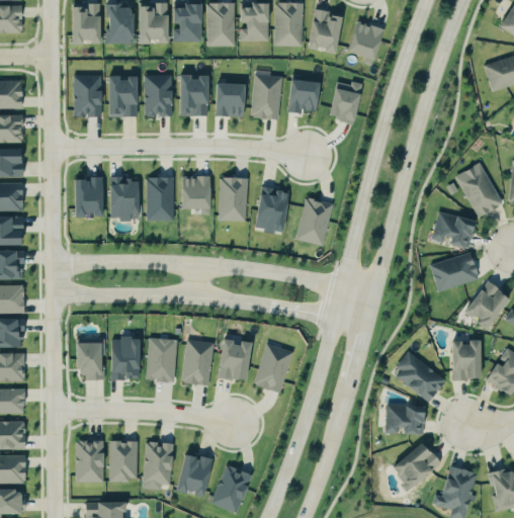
[(513,2),(512,1),(498,26),(513,35),(513,2)]
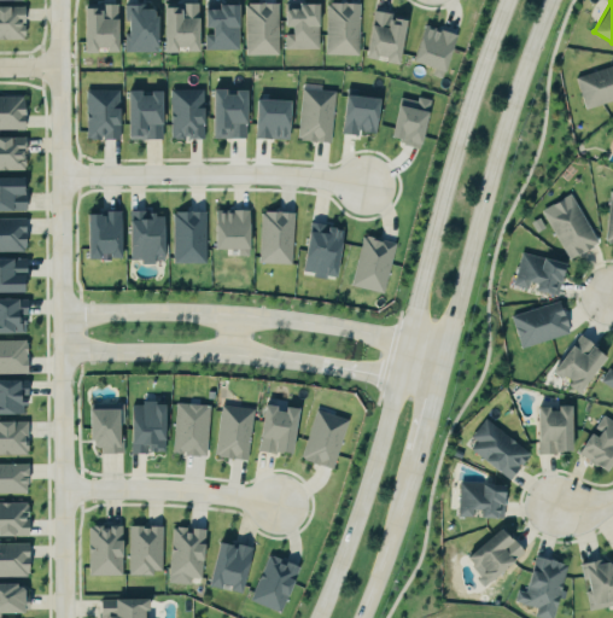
[(163,6),(164,51),(184,51),(184,50),(199,50),(198,3),(184,3),(184,6),(163,6)]
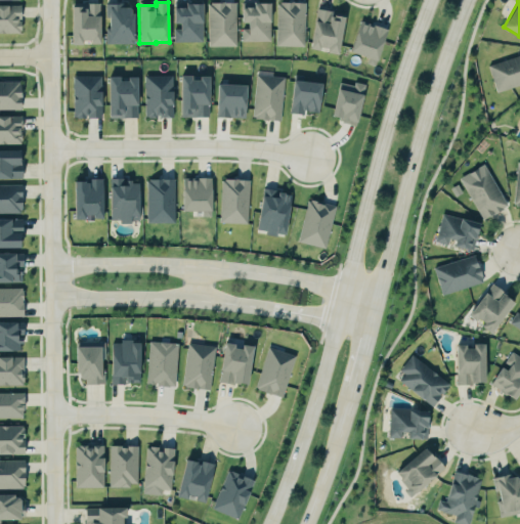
[(239,46),(239,2),(210,2),(211,46),(239,46)]
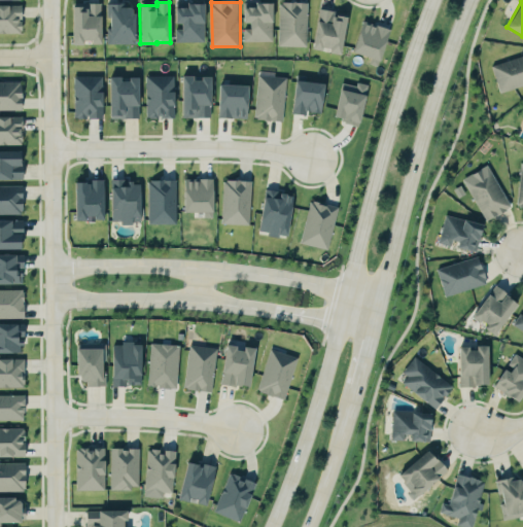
[(247,42),(274,41),(273,2),(253,2),(253,7),(243,7),(243,23),(247,23),(247,42)]
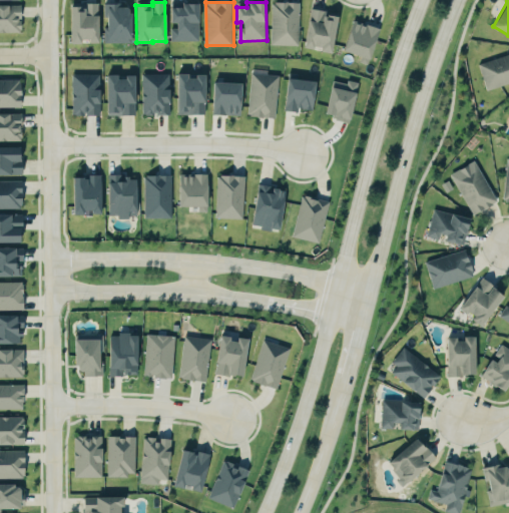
[(273,45),(301,45),(302,2),(274,2),(273,45)]
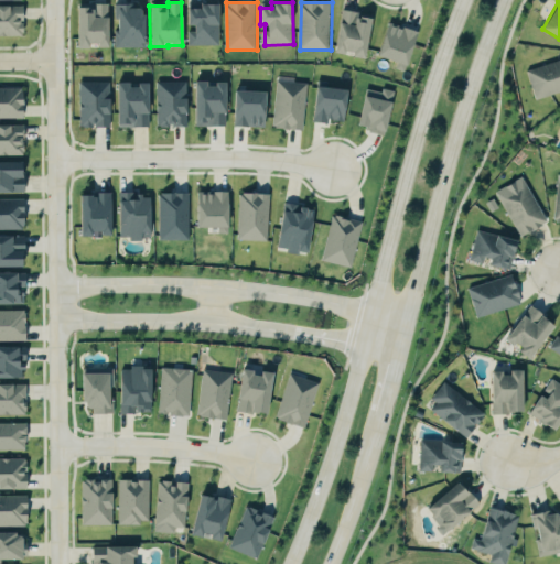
[(0,4),(0,35),(23,36),(24,20),(27,20),(27,6),(0,4)]
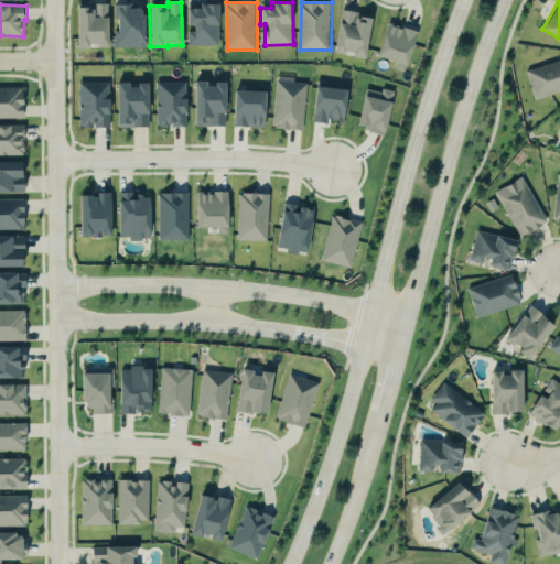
[(108,46),(108,4),(76,4),(77,47),(108,46)]
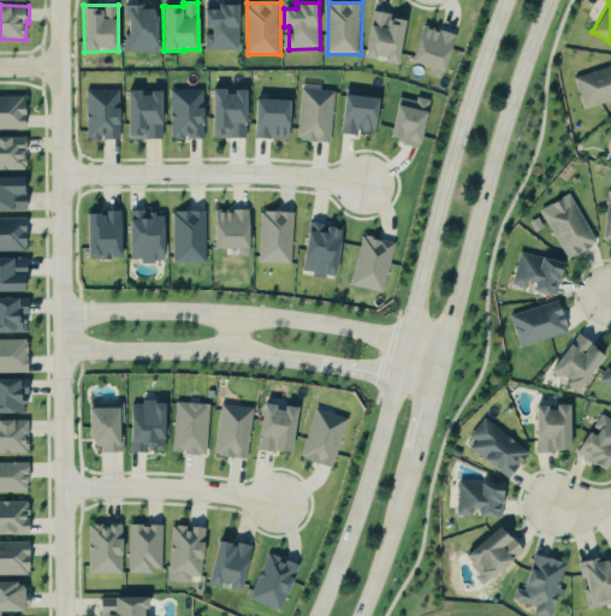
[(129,5),(128,51),(158,52),(158,5),(129,5)]
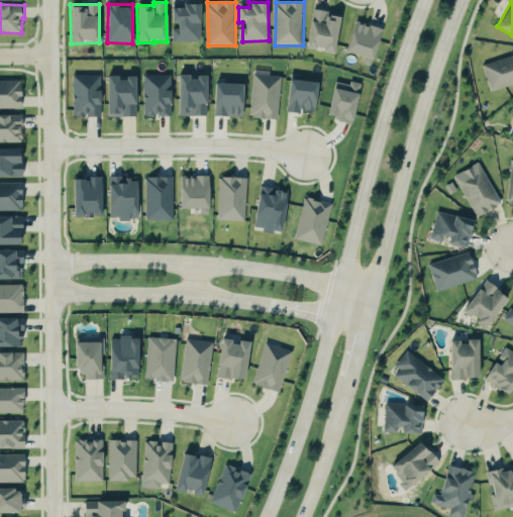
[(200,4),(171,4),(171,22),(175,22),(175,41),(201,40),(200,4)]
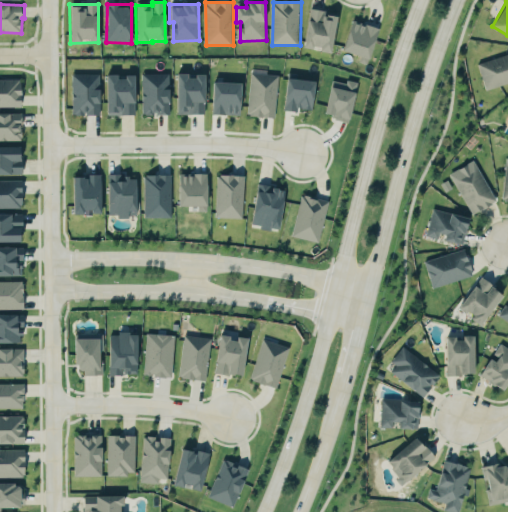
[(303,46),(320,49),(320,51),(331,53),(336,14),(313,11),(311,22),(307,21),(303,46)]
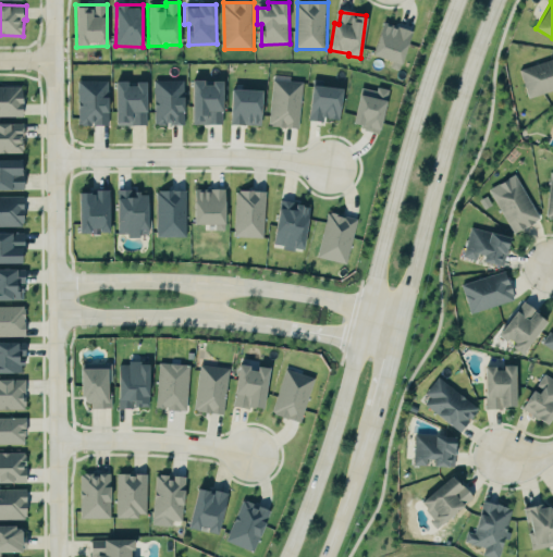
[(373,54),(403,64),(414,32),(384,21),(373,54)]
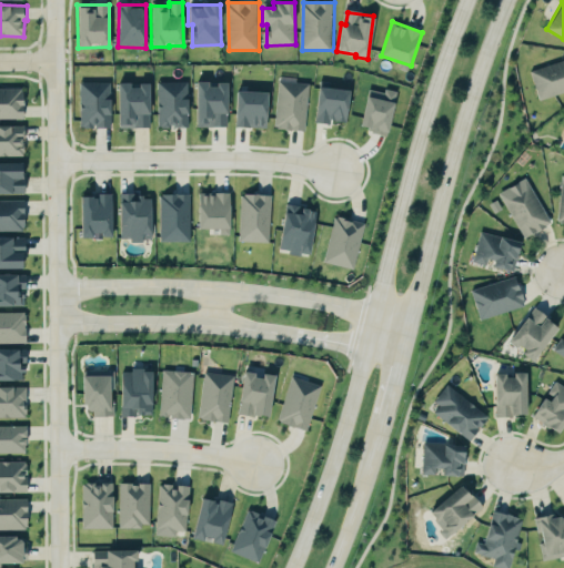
[(542,100),(563,92),(563,60),(533,70),(542,100)]
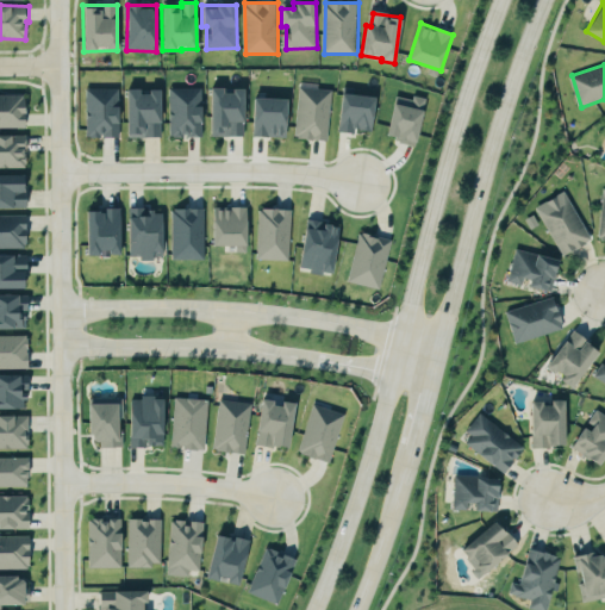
[(203,136),(203,87),(170,88),(172,137),(203,136)]
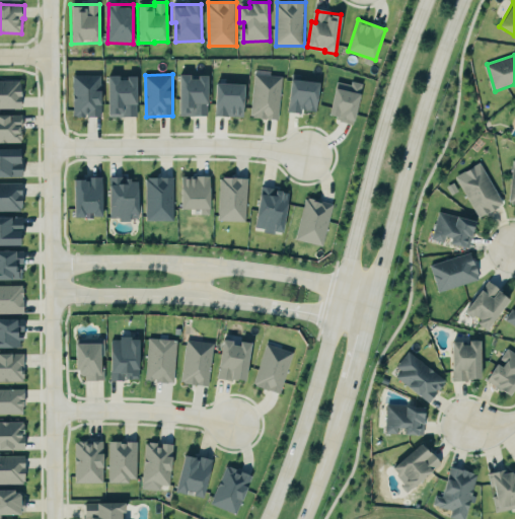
[(208,116),(208,76),(190,76),(190,74),(178,74),(179,116),(208,116)]
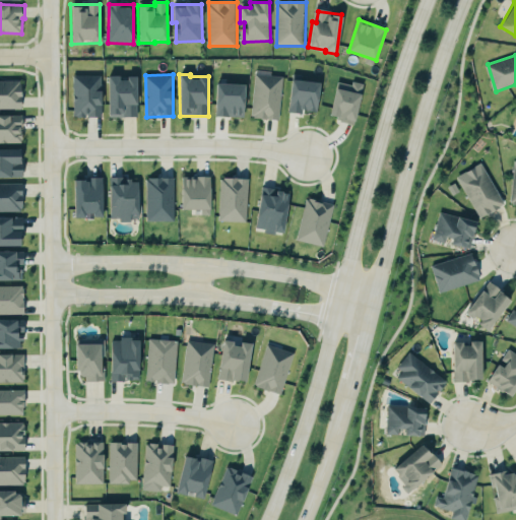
[(282,120),(284,75),(256,74),(254,118),(282,120)]
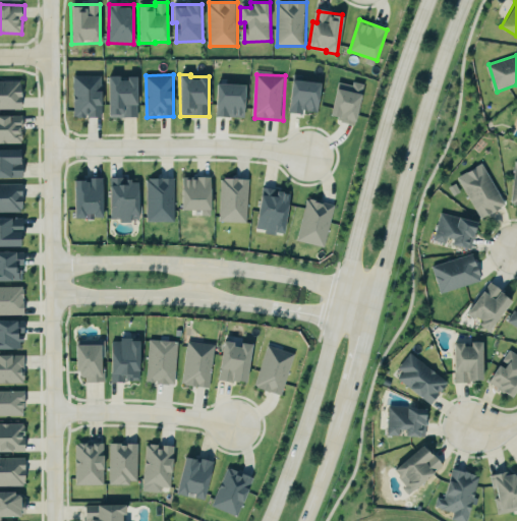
[(103,117),(103,75),(75,75),(76,117),(103,117)]
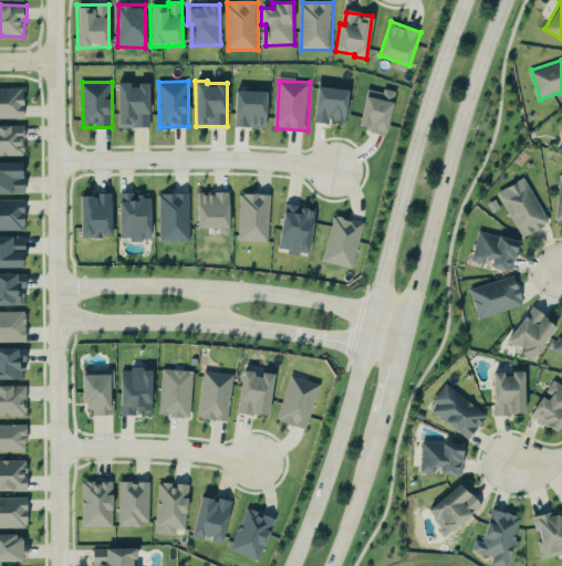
[(149,127),(148,84),(128,84),(128,82),(117,82),(118,127),(149,127)]
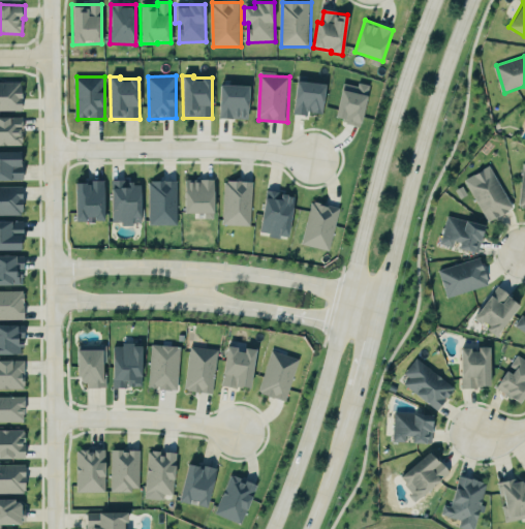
[(0,110),(23,111),(23,82),(0,82),(0,110)]
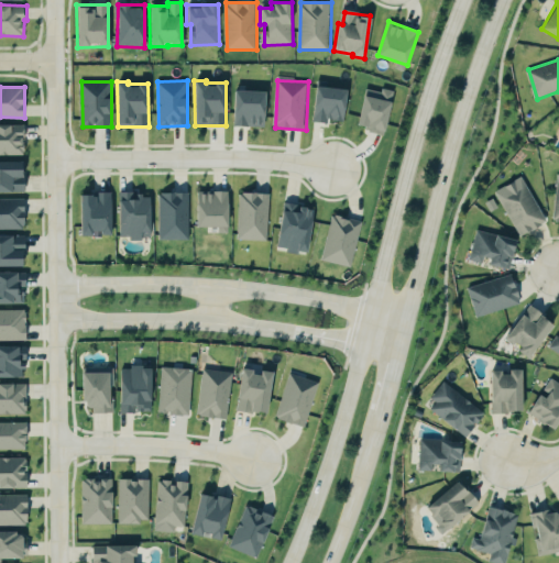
[(315,121),(330,122),(330,120),(346,120),(347,88),(316,87),(315,121)]
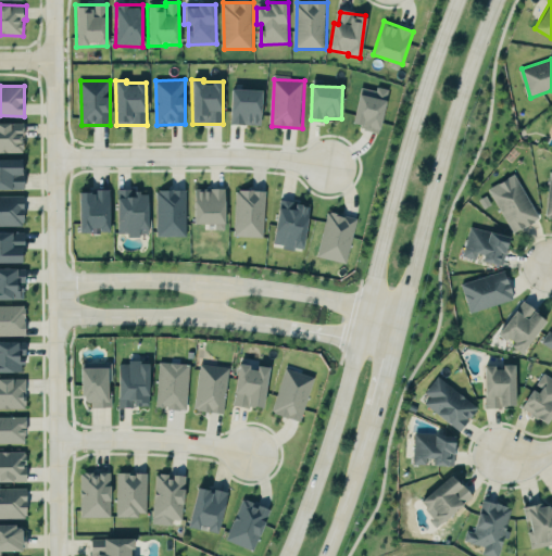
[(381,131),(389,89),(379,87),(378,90),(361,87),(353,126),(381,131)]
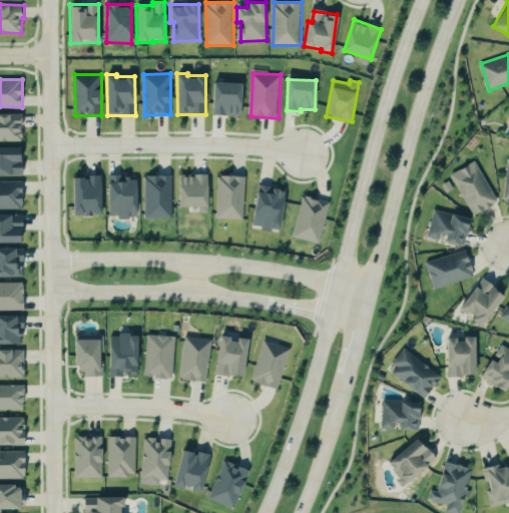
[(241,82),(213,81),(212,114),(240,115),(241,82)]
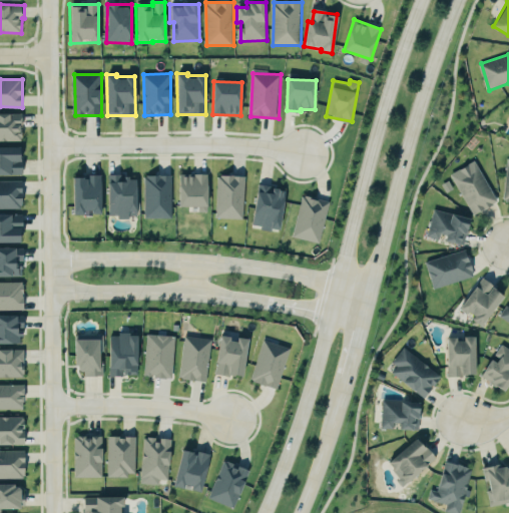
[(0,140),(24,141),(24,127),(25,127),(25,113),(0,113),(0,140)]
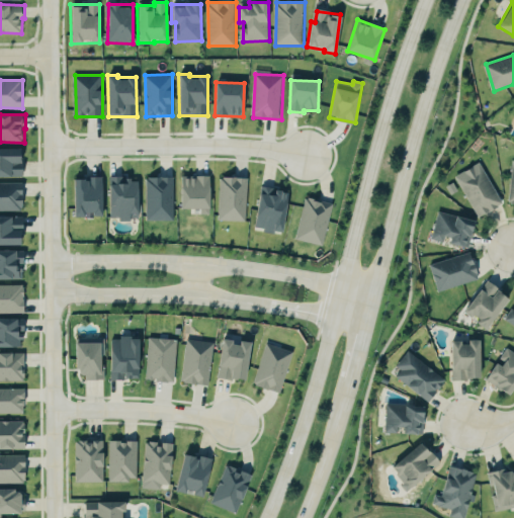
[(0,176),(24,176),(24,148),(0,148),(0,176)]
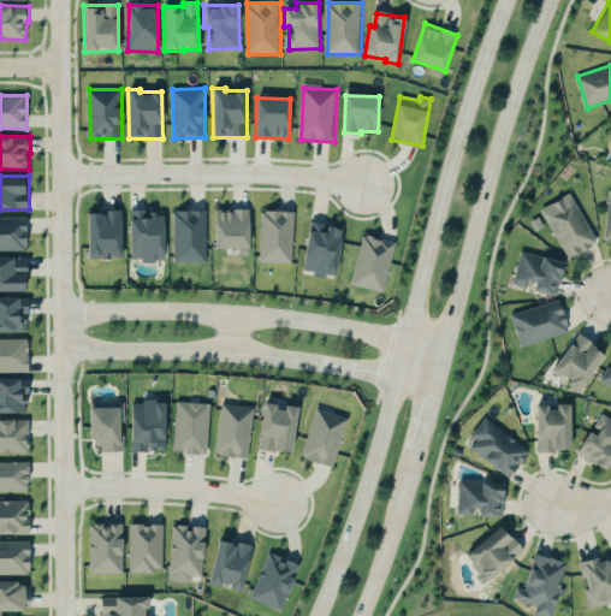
[(543,208),(569,258),(599,242),(573,193),(543,208)]
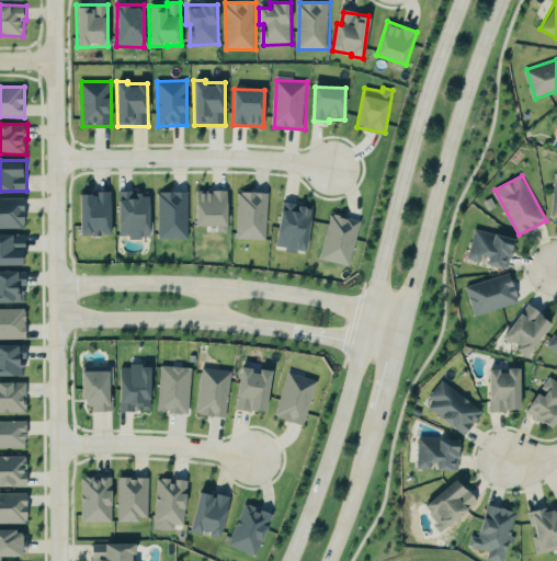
[(111,191),(97,191),(97,194),(79,194),(80,233),(112,233),(111,191)]
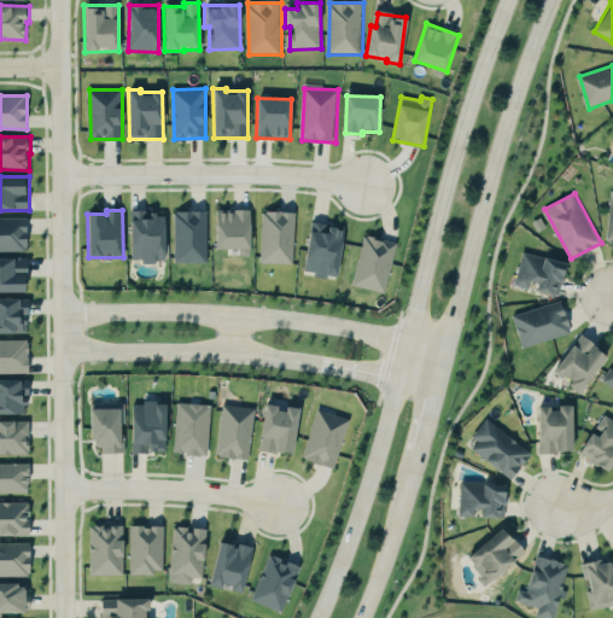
[(176,210),(175,262),(209,263),(209,211),(176,210)]
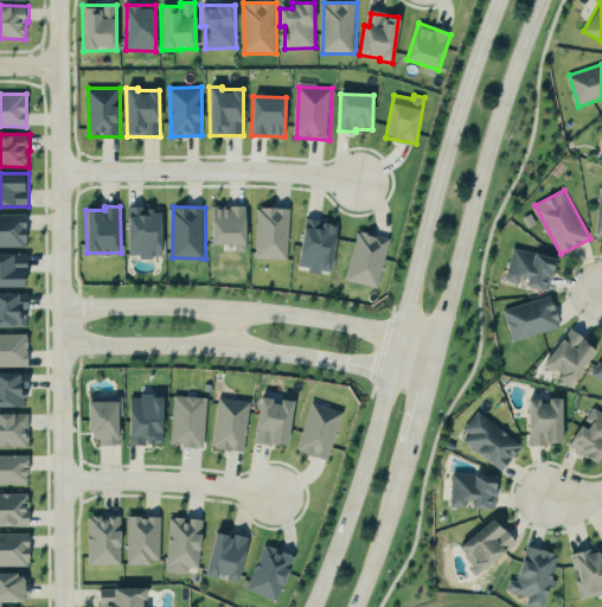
[(236,244),(236,250),(245,250),(245,206),(213,206),(212,243),(236,244)]
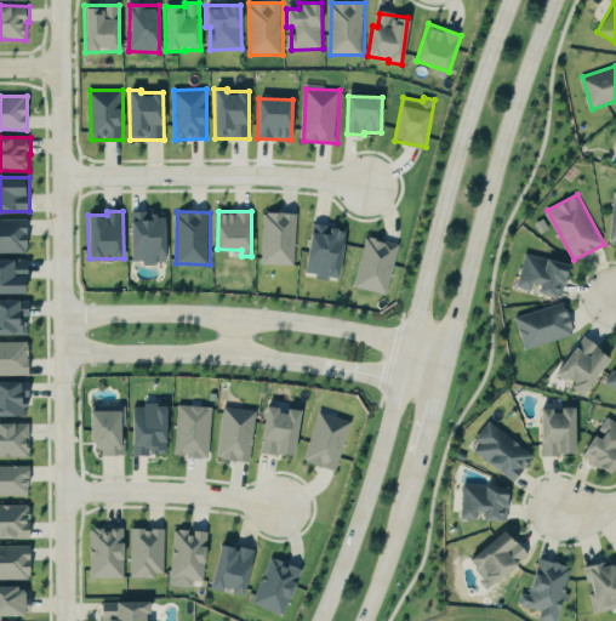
[(166,214),(135,212),(133,221),(131,221),(130,262),(165,262),(166,214)]
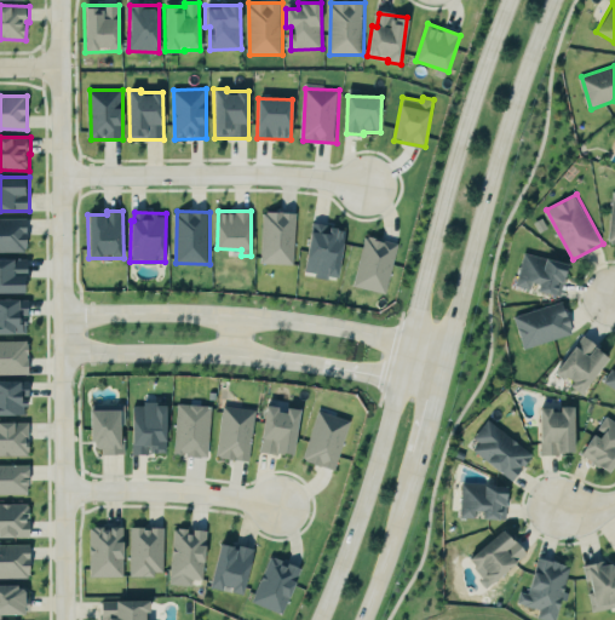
[(264,212),(264,264),(297,264),(297,212),(264,212)]
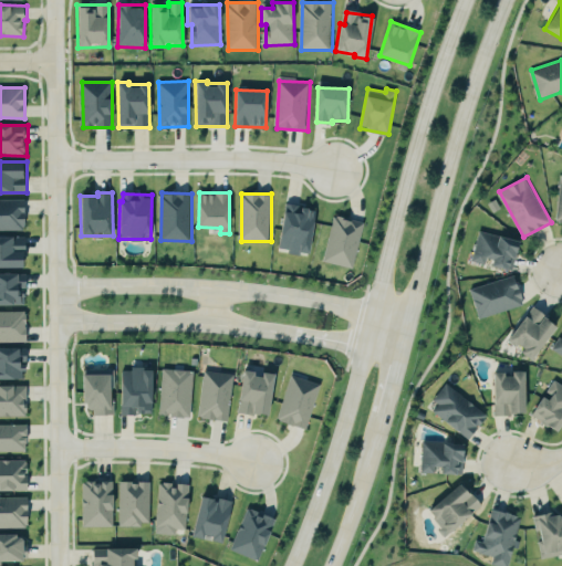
[(0,230),(27,230),(27,199),(0,199),(0,230)]
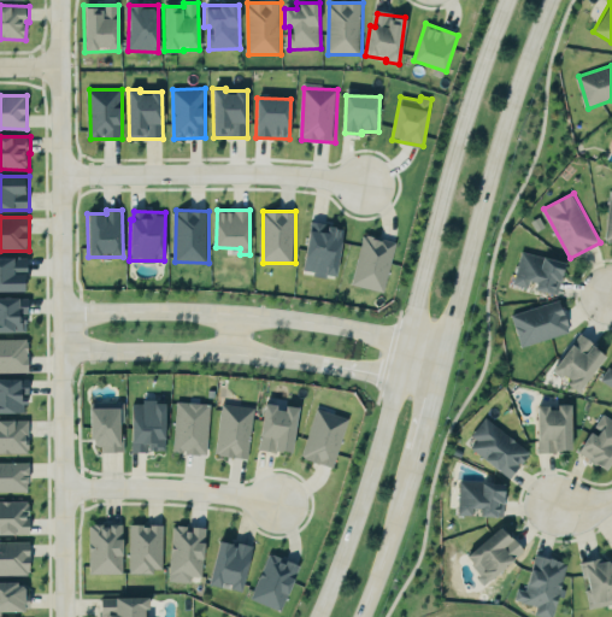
[(309,230),(301,271),(335,277),(343,228),(315,223),(313,231),(309,230)]
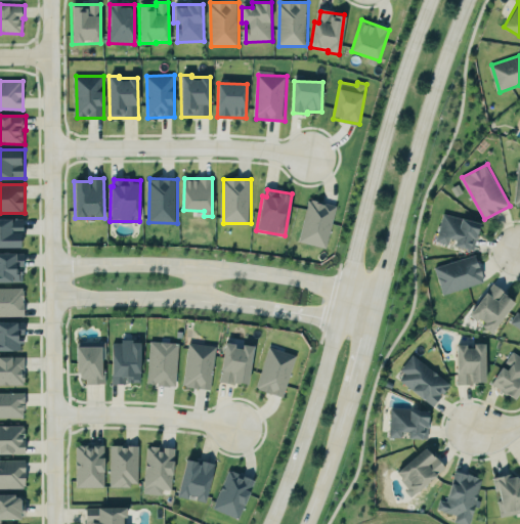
[(302,243),(329,250),(339,207),(314,201),(314,202),(312,202),(302,243)]
